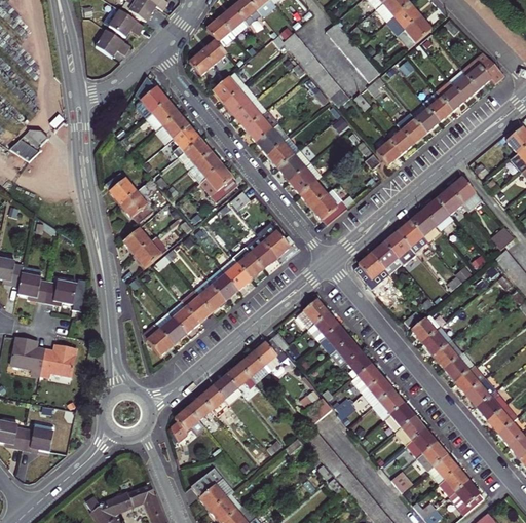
[(126,0),(133,4),(129,10),(146,21),(156,5),(148,0),(126,0)]
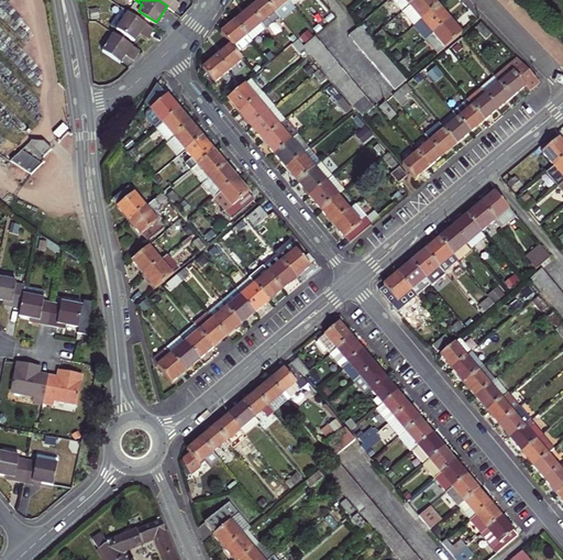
[(158,0),(167,6),(175,10),(180,1),(179,0),(175,0),(174,1),(172,0),(158,0)]
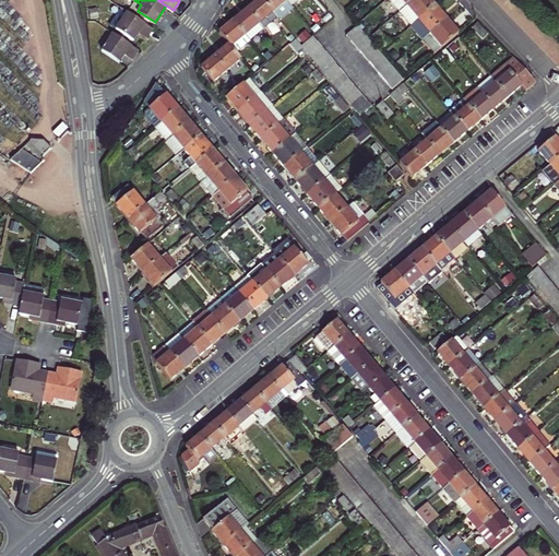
[(254,0),(247,7),(264,26),(277,15),(264,0),(254,0)]
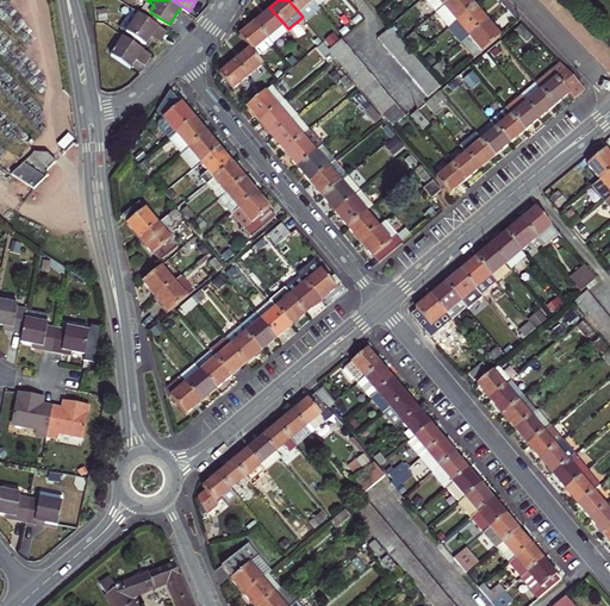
[(288,0),(303,17),(304,18),(319,6),(318,4),(315,0),(288,0)]
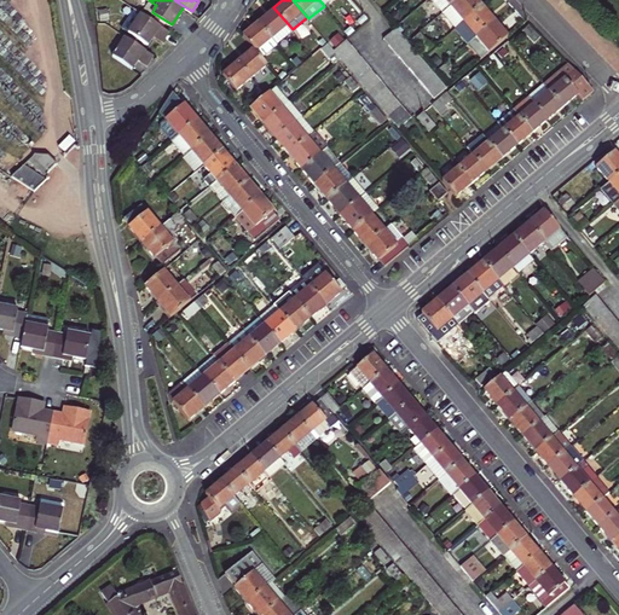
[(434,0),(443,10),(453,0),(434,0)]
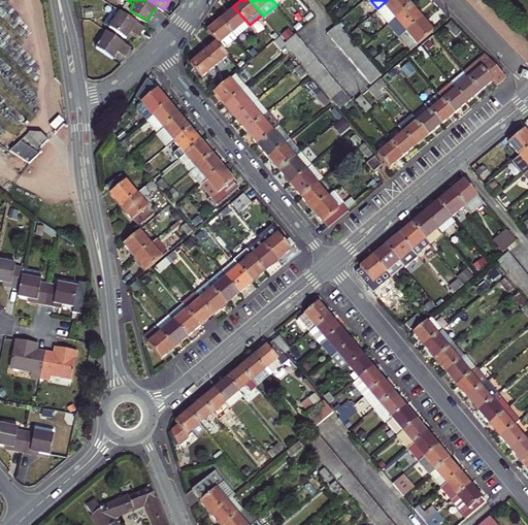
[(387,0),(377,8),(389,22),(410,3),(408,0),(387,0)]
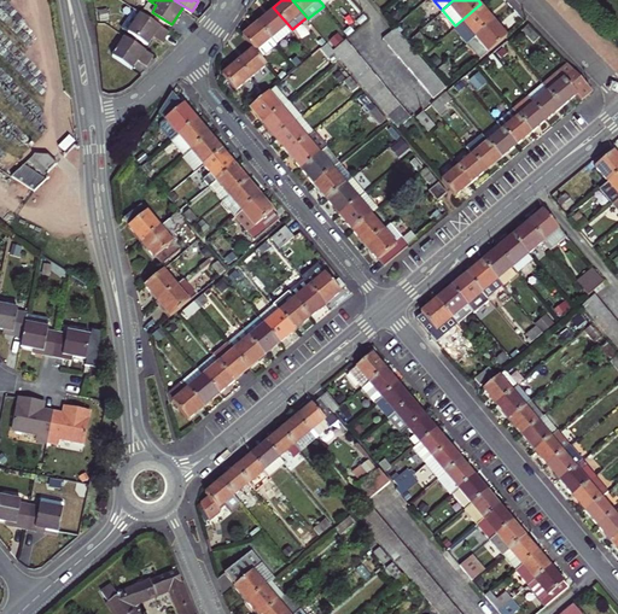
[(481,4),(455,25),(467,40),(494,18),(481,4)]
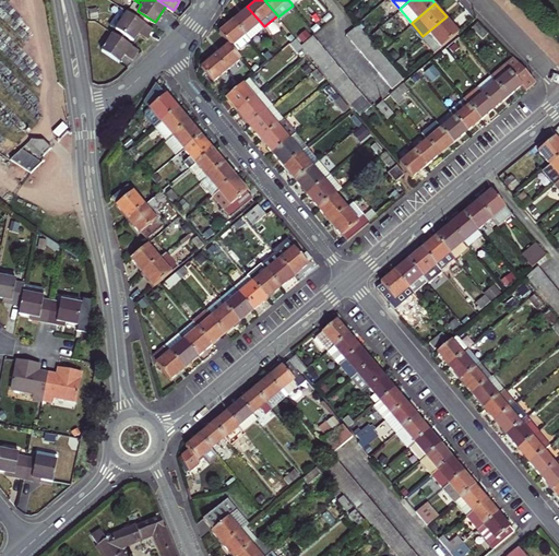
[(121,7),(110,23),(133,38),(139,31),(141,27),(143,30),(141,32),(146,35),(152,26),(121,7)]
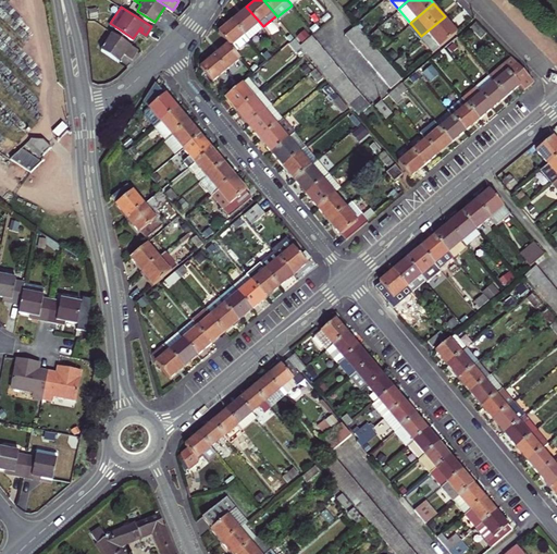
[(263,26),(246,7),(233,19),(249,38),(263,26)]
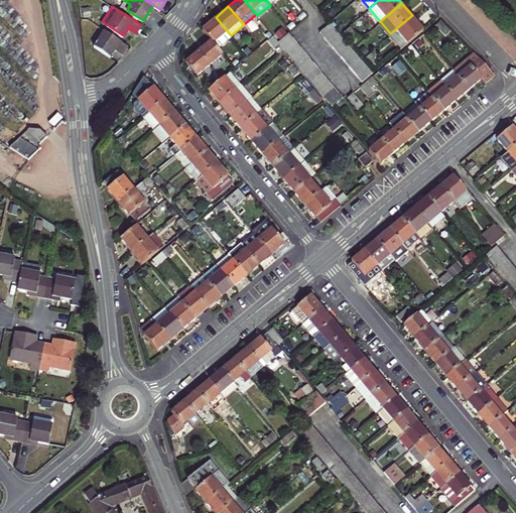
[(423,28),(412,15),(390,33),(401,46),(423,28)]
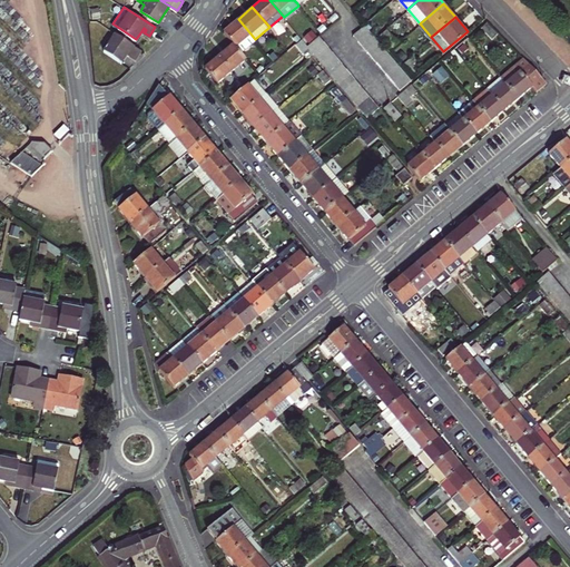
[(234,42),(241,51),(255,39),(238,19),(224,31),(234,42)]
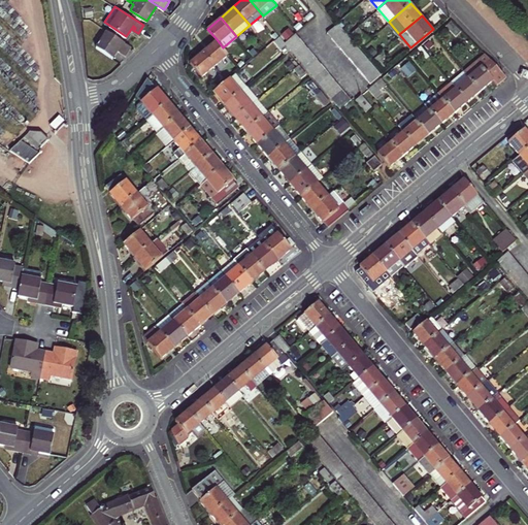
[(452,20),(447,25),(456,35),(461,30),(452,20)]
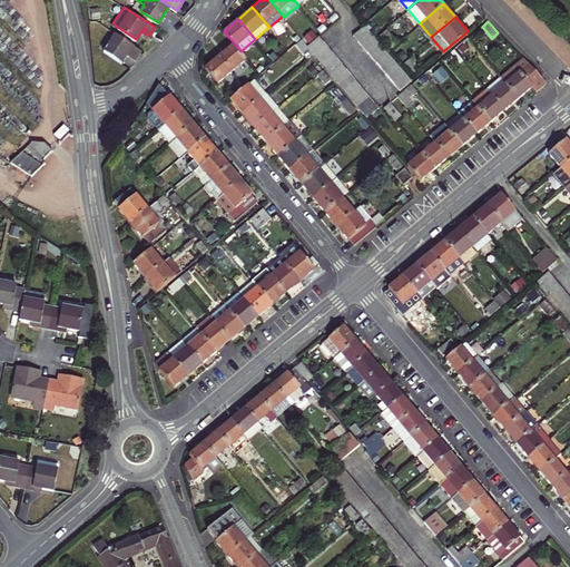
[(365,23),(353,33),(357,39),(370,29),(365,23)]
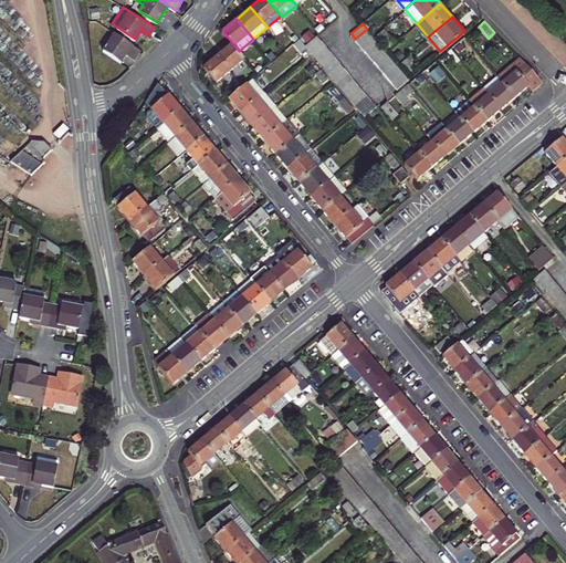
[(375,34),(387,48),(396,41),(385,27),(375,34)]
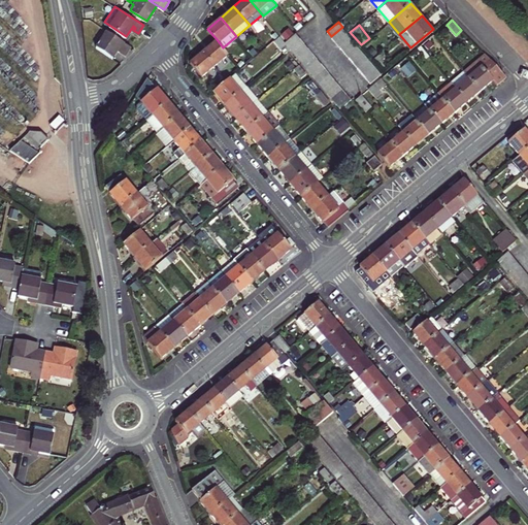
[(342,27),(331,36),(336,41),(347,32),(342,27)]
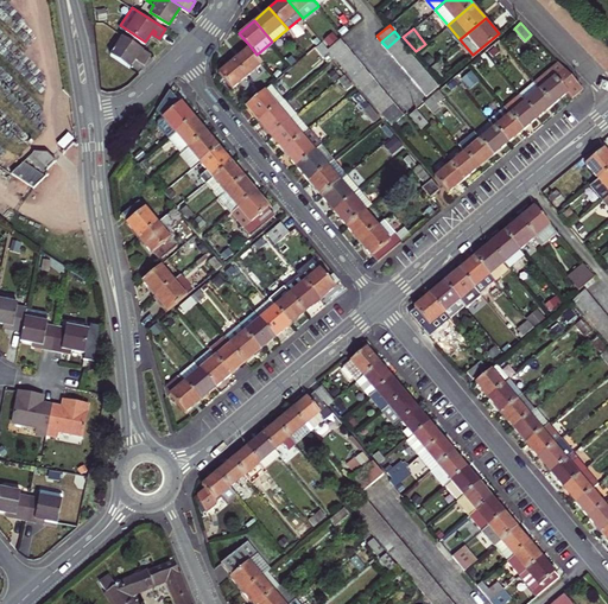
[(124,35),(111,52),(130,65),(135,56),(138,53),(140,55),(139,58),(144,62),(150,52),(124,35)]
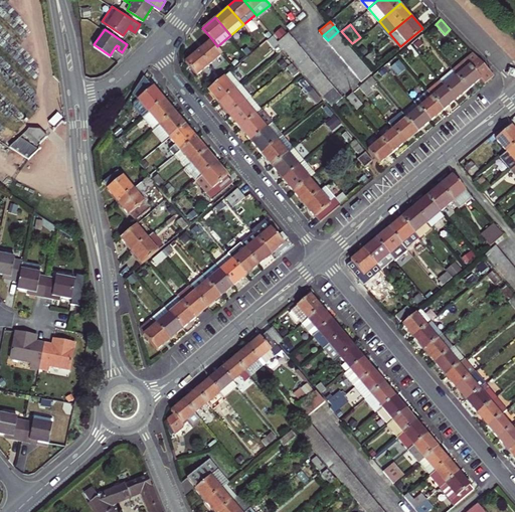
[(288,31),(278,39),(282,44),(292,36),(288,31)]
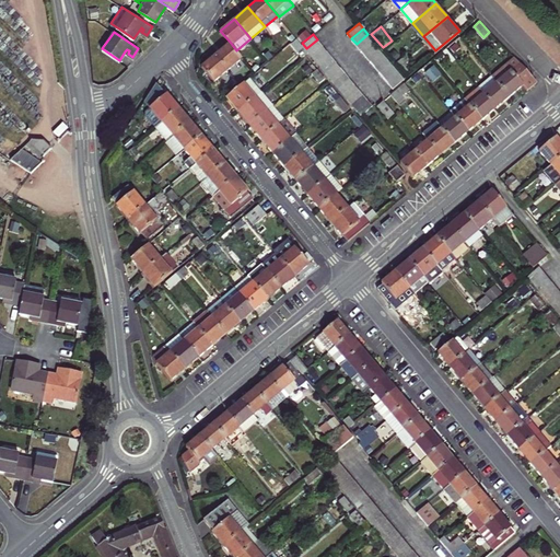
[(368,34),(357,44),(361,49),(372,39),(369,35),(368,34)]
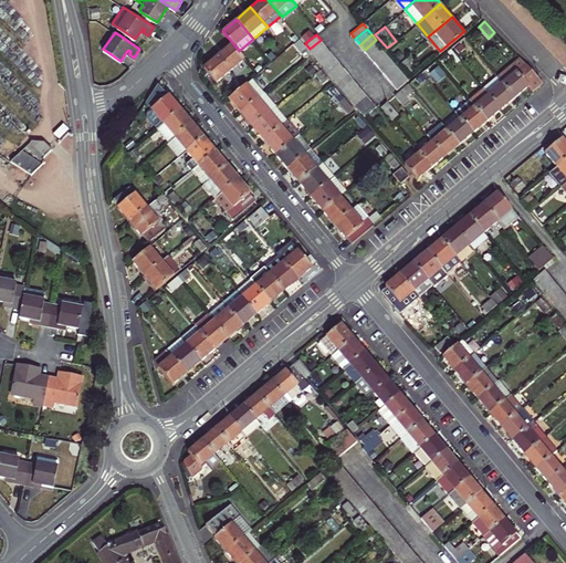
[(300,38),(293,42),(305,56),(311,51),(310,49),(305,43),(300,38)]
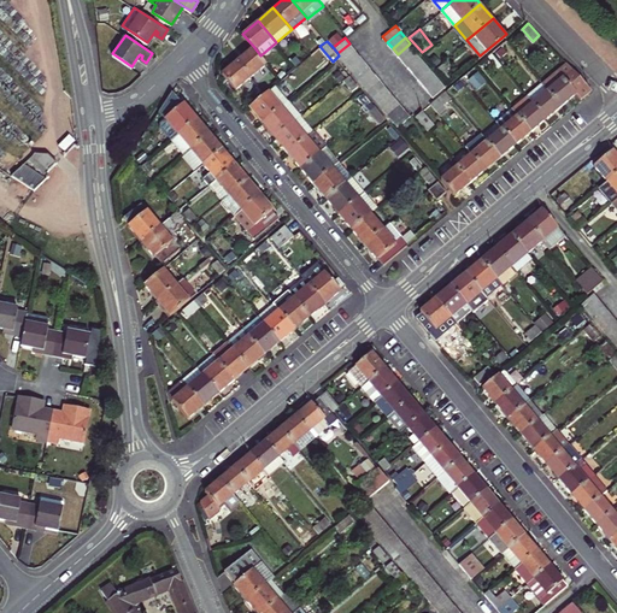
[(339,56),(340,57),(342,59),(356,49),(350,43),(338,53),(339,56)]
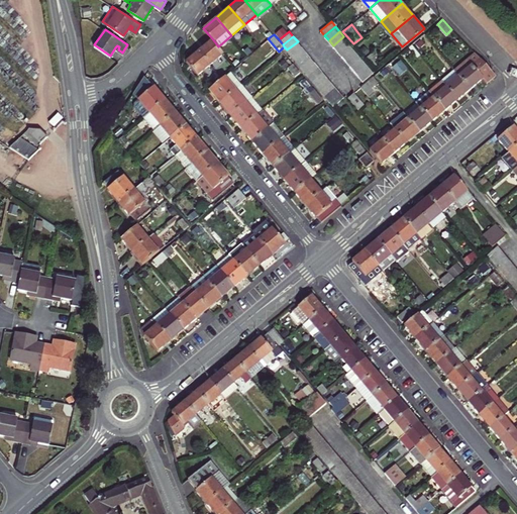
[(343,36),(333,45),(337,50),(347,41),(343,36)]
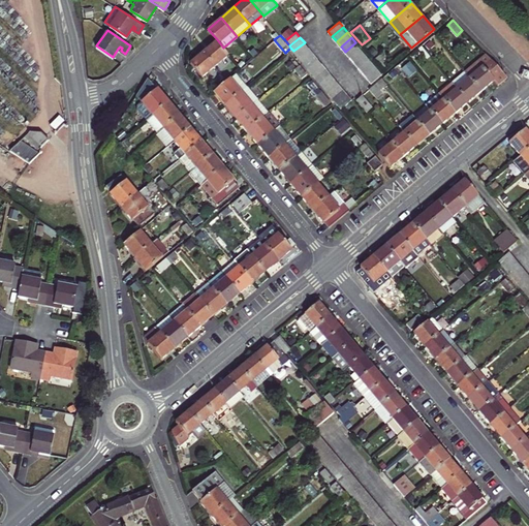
[(204,51),(215,64),(228,53),(223,48),(217,39),(204,51)]
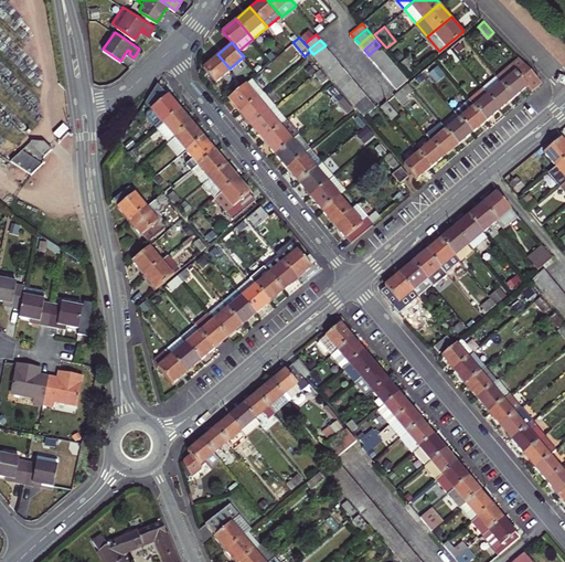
[(460,42),(455,46),(458,51),(464,46),(460,42)]
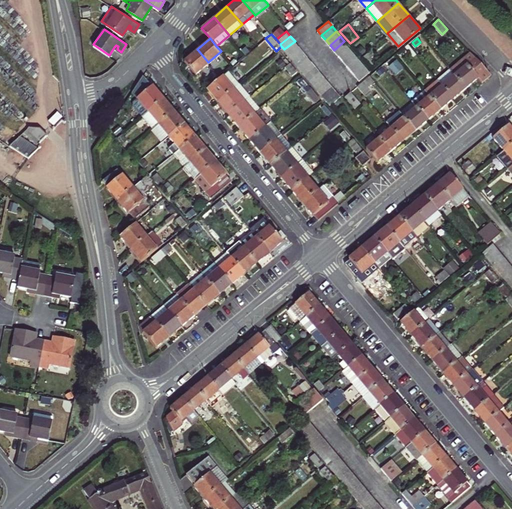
[(284,49),(288,54),(299,46),(295,41),(284,49)]
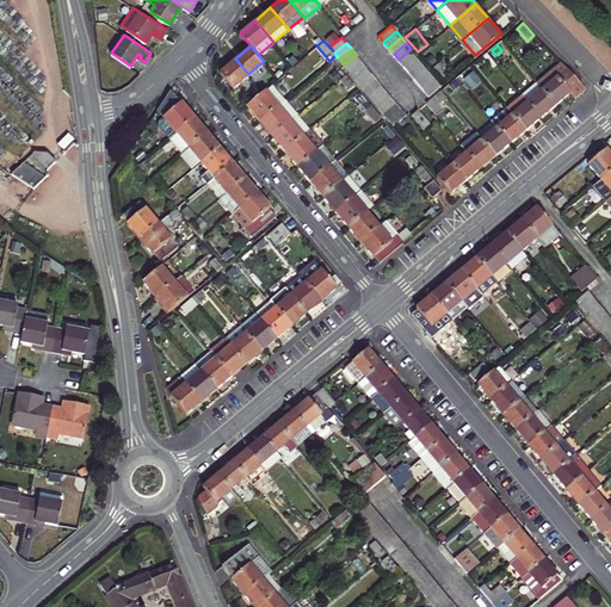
[(411,49),(399,60),(403,64),(415,55),(415,54),(411,49)]
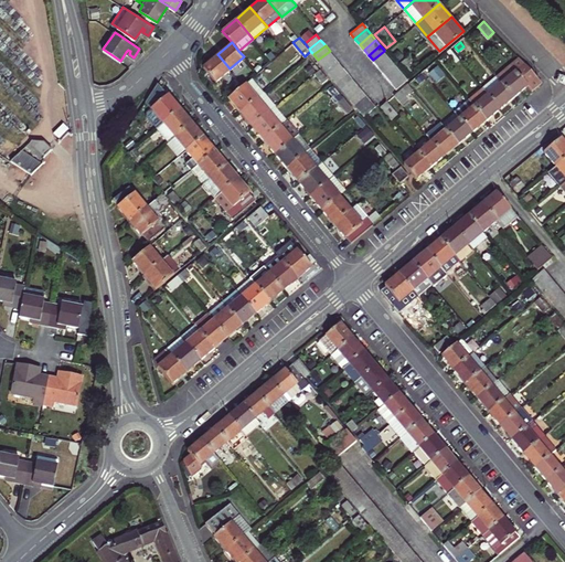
[(318,60),(322,65),(334,56),(330,51),(318,60)]
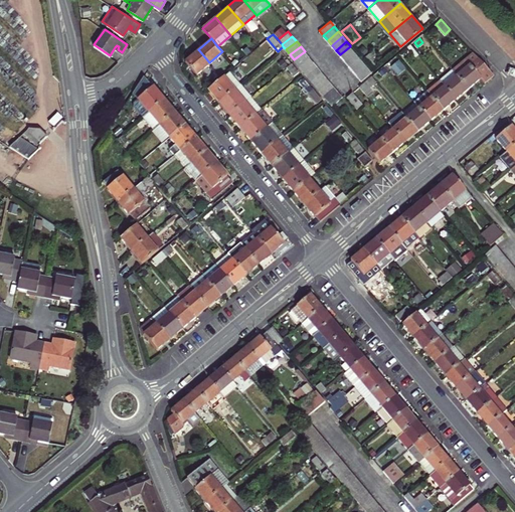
[(350,46),(340,54),(344,59),(355,51),(350,46)]
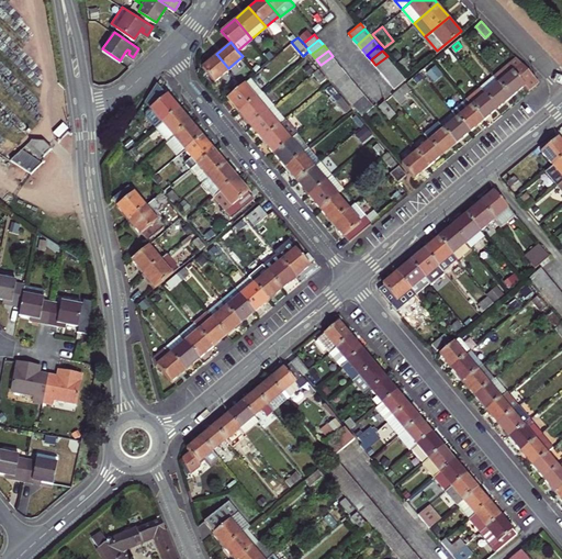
[(216,54),(202,66),(214,80),(228,68),(216,54)]
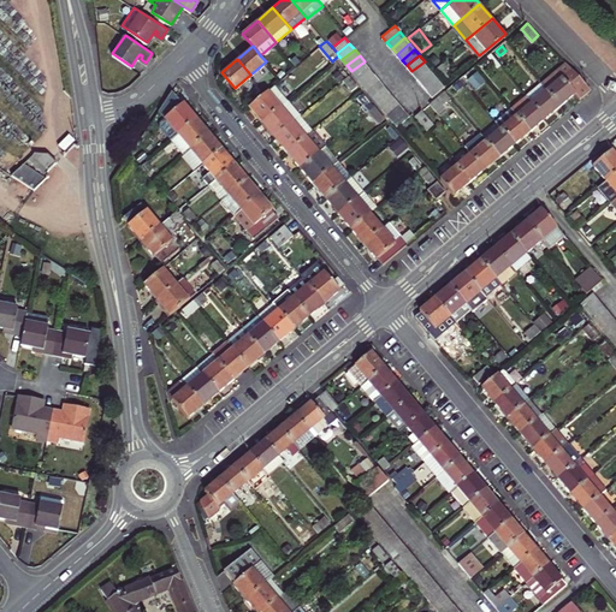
[(575,90),(580,96),(591,88),(566,60),(540,81),(560,104),(575,90)]
